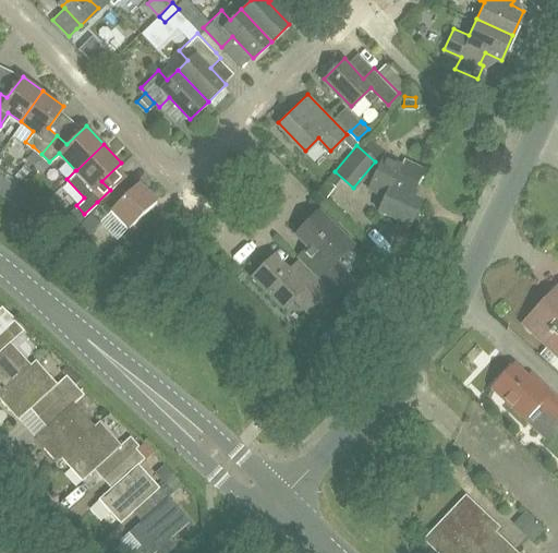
[(27,156),(34,163),(41,154),(34,148),(27,156)]
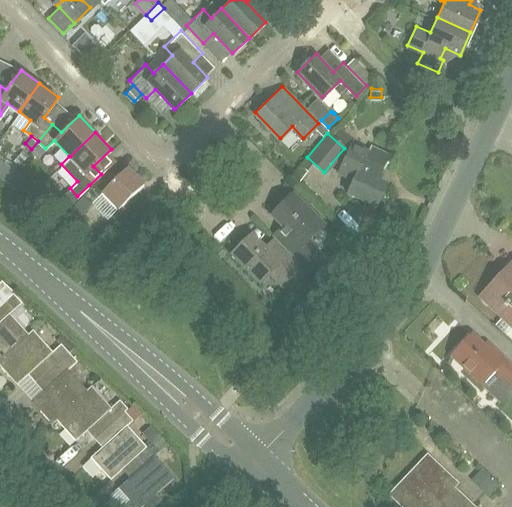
[(45,148),(38,141),(31,149),(37,156),(45,148)]
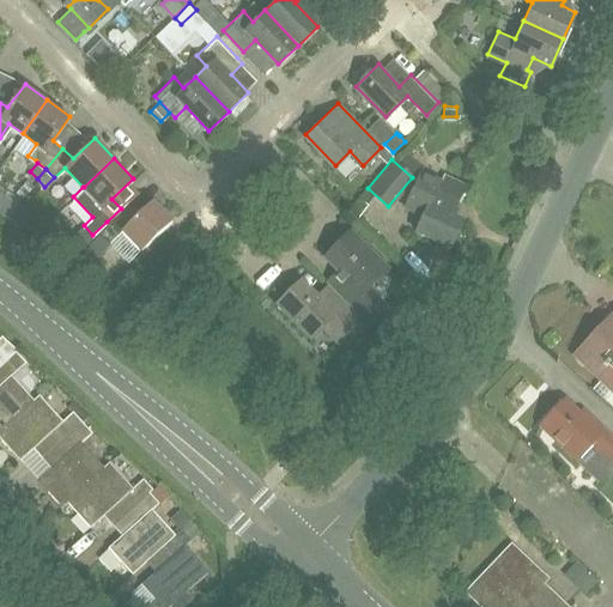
[(456,201),(435,192),(441,178),(422,169),(405,204),(424,212),(416,229),(450,244),(463,218),(451,213),(456,201)]
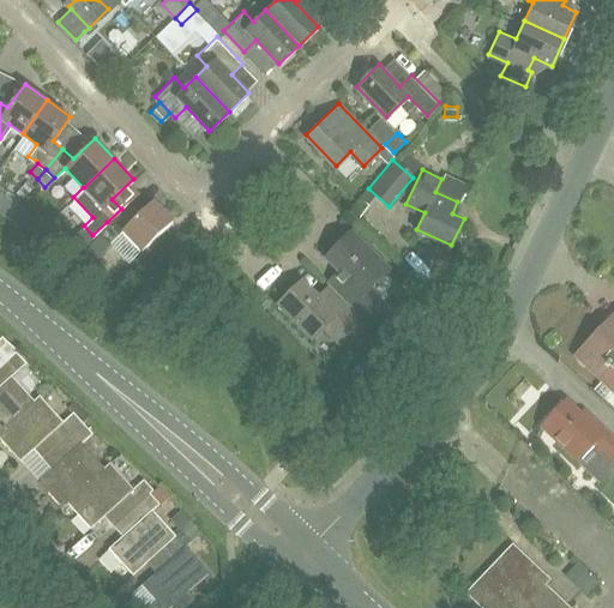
[(121,209),(107,222),(118,233),(122,229),(142,250),(173,220),(152,199),(139,211),(130,200),(121,209)]
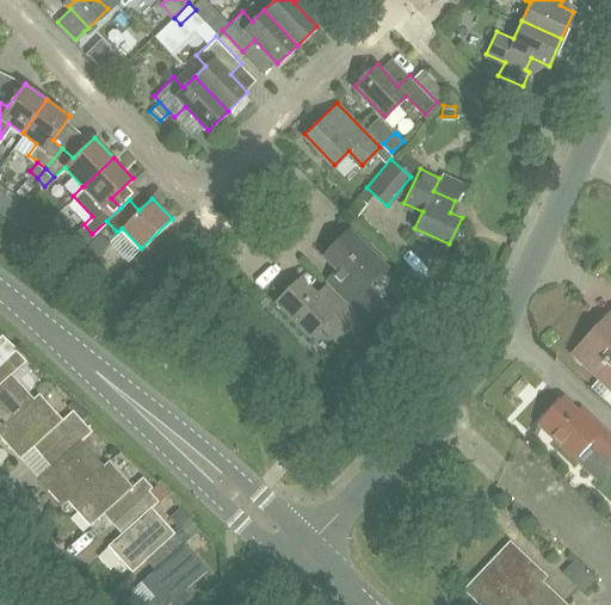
[(325,278),(344,298),(366,321),(368,322),(387,303),(369,284),(375,278),(368,272),(378,263),(380,264),(382,261),(349,228),(323,253),(335,266),(325,278)]
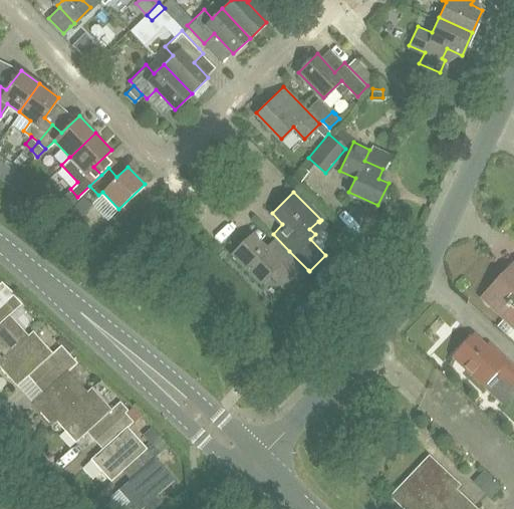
[(71,206),(73,208),(79,214),(81,216),(93,204),(83,194),(71,206)]
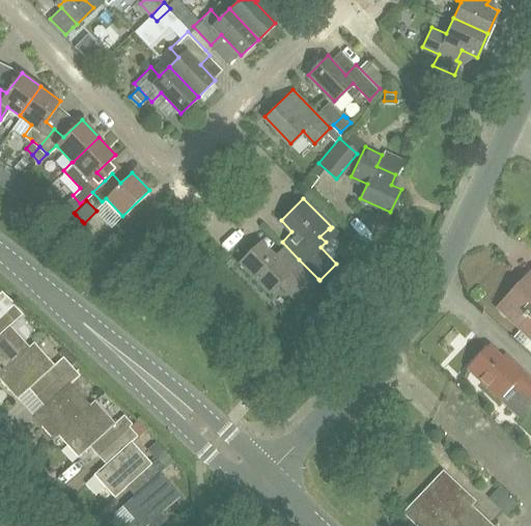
[(288,269),(264,245),(260,241),(240,261),(270,291),(280,280),(299,299),(318,279),(299,259),(288,269)]
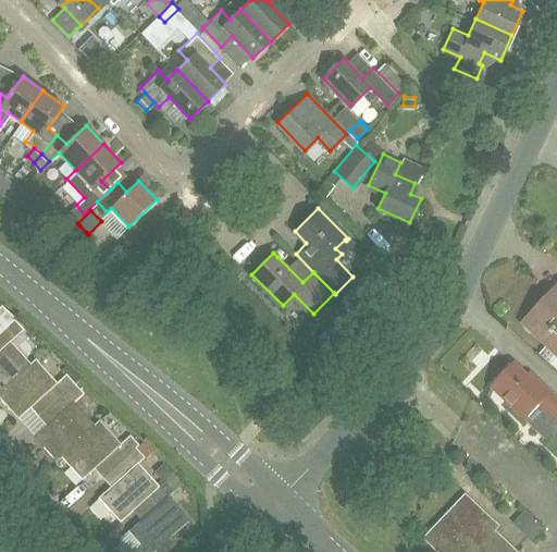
[(556,293),(552,289),(522,320),(546,343),(556,332),(556,333),(556,293)]
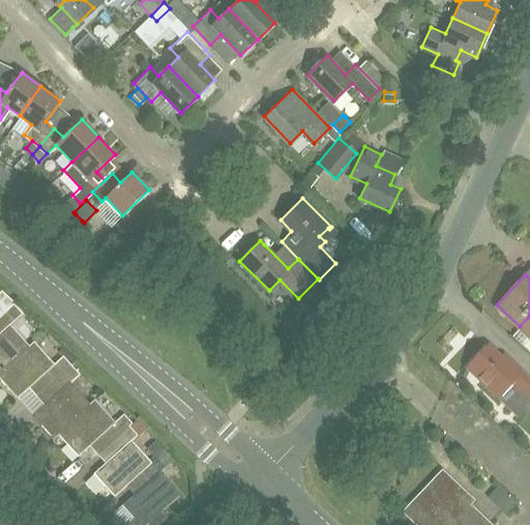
[(0,314),(15,301),(16,300),(2,289),(0,291),(0,314)]
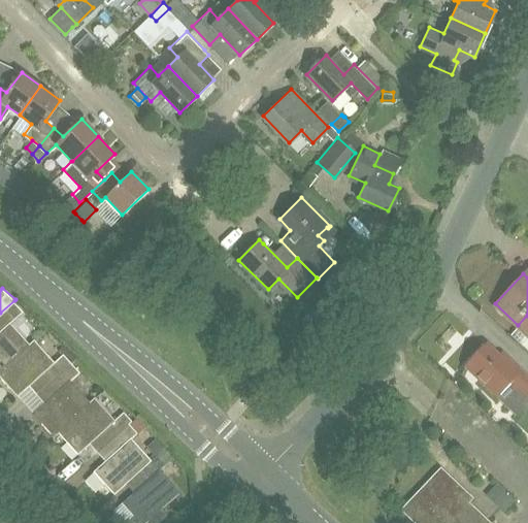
[(0,368),(29,342),(9,321),(23,309),(14,300),(0,313),(0,368)]
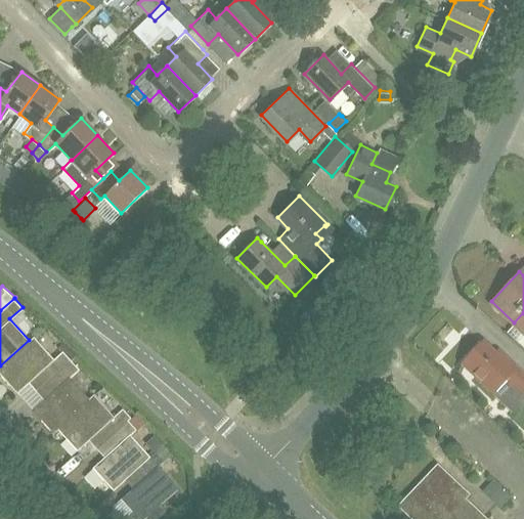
[(301,326),(297,331),(305,338),(310,332),(301,326)]
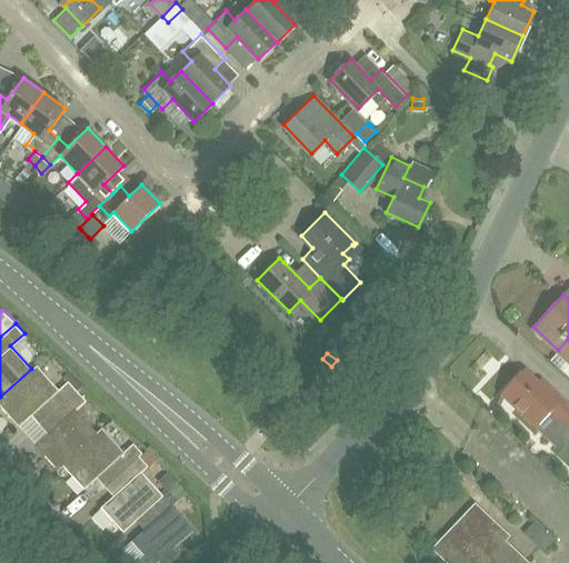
[(52,411),(77,389),(68,379),(58,388),(36,364),(31,369),(0,396),(0,403),(10,414),(13,411),(22,421),(43,401),(52,411)]
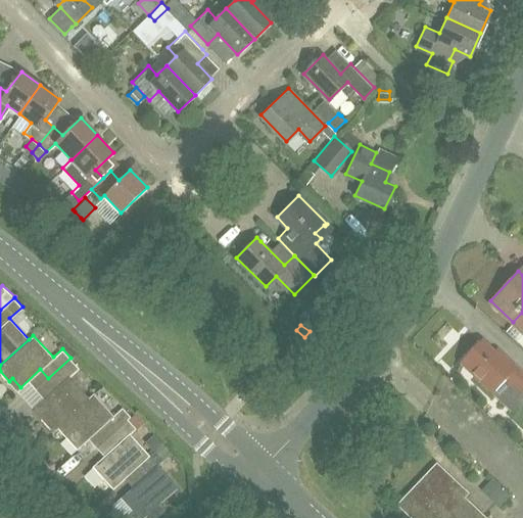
[(482,338),(461,361),(492,390),(505,377),(521,391),(522,388),(522,371),(506,355),(503,358),(482,338)]
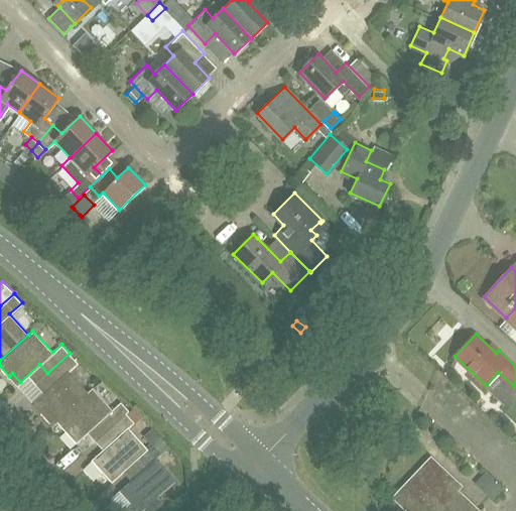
[(88,391),(69,370),(78,362),(70,353),(47,373),(55,381),(36,399),(43,407),(40,410),(52,424),(56,420),(56,419),(88,391)]
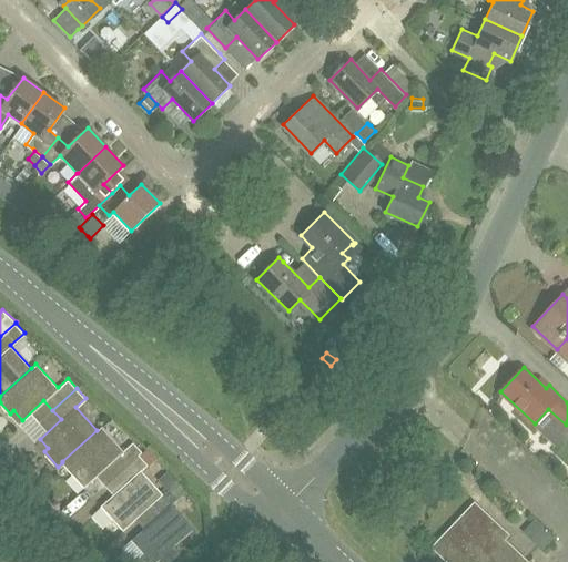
[(118,472),(139,453),(141,450),(132,440),(122,449),(101,426),(97,430),(62,461),(62,462),(74,476),(79,472),(88,481),(109,462),(118,472)]
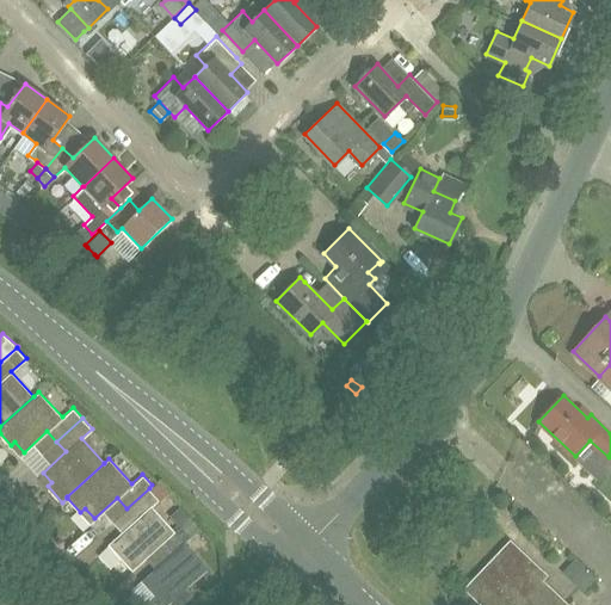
[(159,544),(174,530),(150,505),(158,499),(149,488),(127,508),(135,518),(112,539),(122,549),(117,553),(131,569),(159,544)]
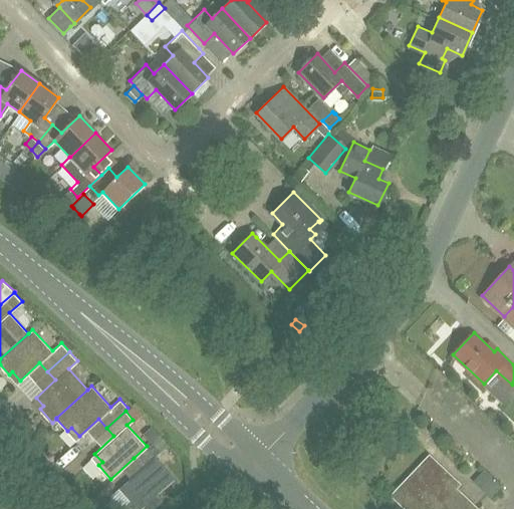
[(150,508),(162,499),(157,493),(174,477),(155,455),(161,450),(153,441),(147,446),(134,458),(142,467),(122,484),(130,492),(126,496),(138,508),(145,504),(149,508),(150,508)]
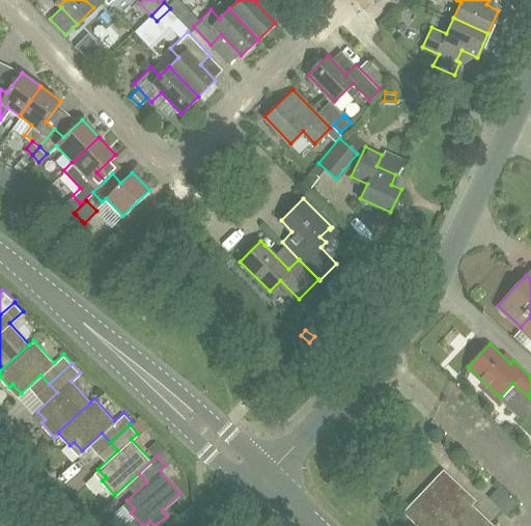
[(443,468),(403,510),(420,525),(492,525),(494,525),(464,496),(468,492),(443,468)]
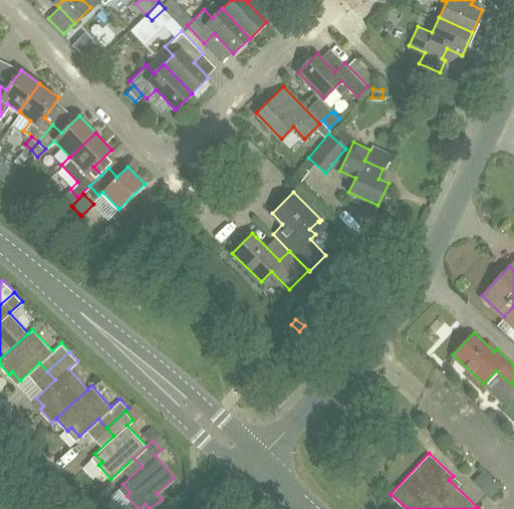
[(503,483),(492,473),(487,478),(492,482),(485,490),(492,496),(503,483)]
